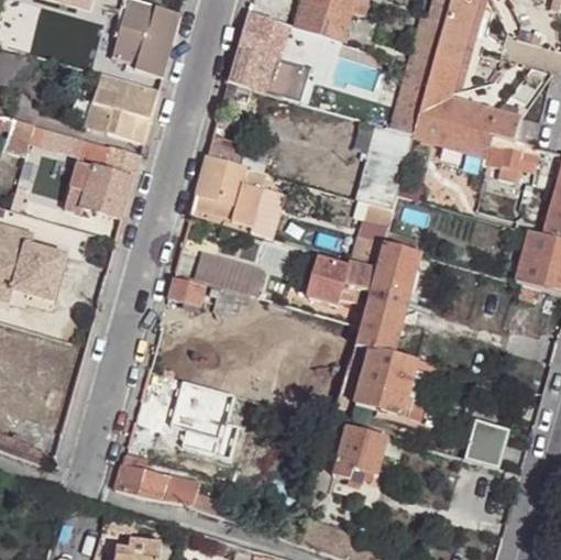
[(157,84),(177,13),(133,0),(121,0),(120,3),(124,4),(121,15),(117,33),(111,56),(133,63),(129,75),(157,84)]
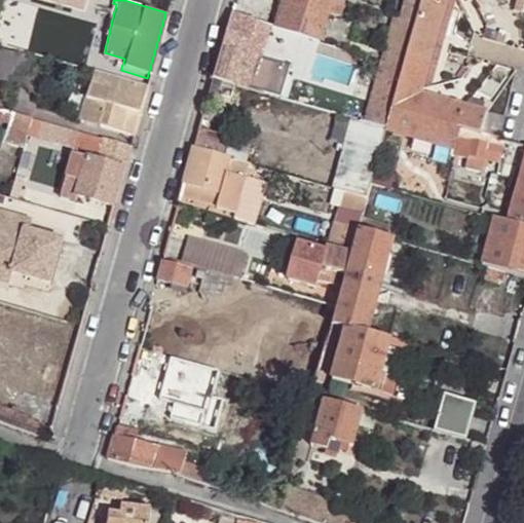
[(278,0),(272,22),(317,36),(326,7),(337,9),(339,0),(278,0)]
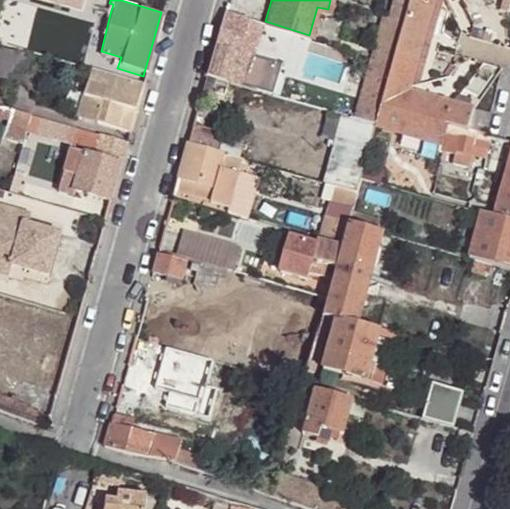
[(407,0),(403,18),(391,61),(388,73),(383,90),(380,103),(461,126),(466,127),(471,105),(407,87),(431,0),(407,0)]
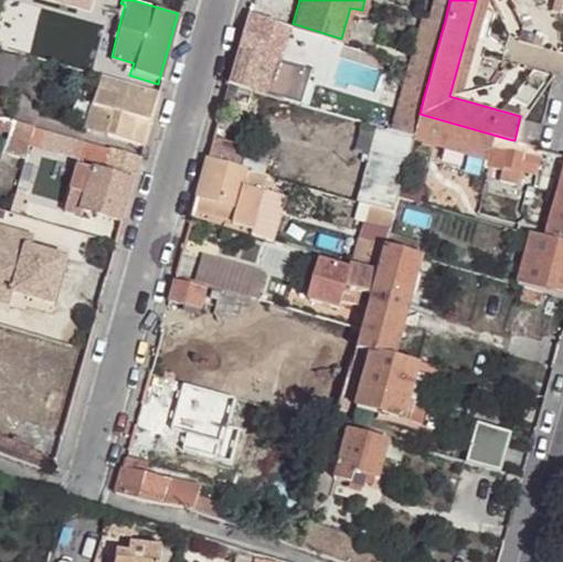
[(434,0),(429,16),(445,20),(449,0),(434,0)]
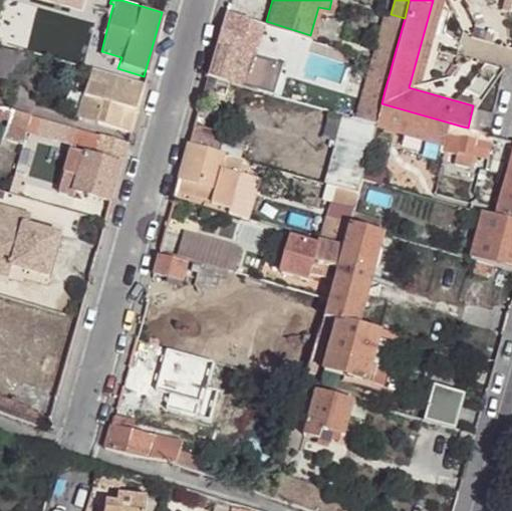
[(246,15),(225,8),(206,71),(219,74),(255,85),(258,76),(244,72),(250,48),(238,45),(246,15)]
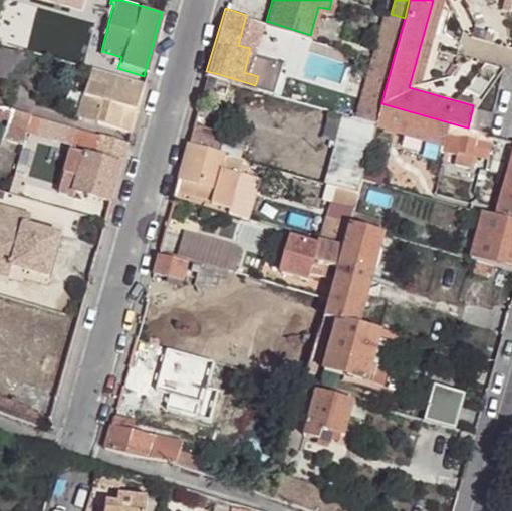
[(89,26),(106,30),(110,14),(93,10),(89,26)]
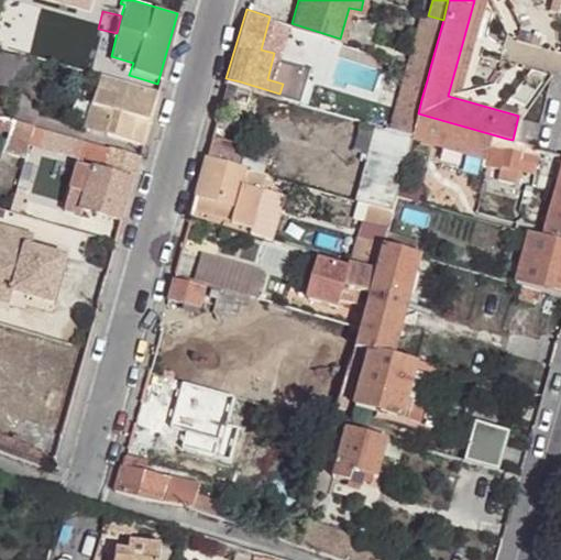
[(430,67),(443,20),(428,15),(421,14),(407,61),(430,67)]
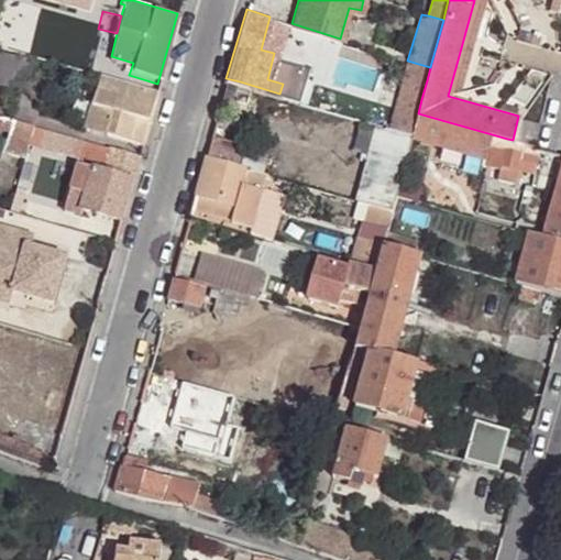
[(288,22),(270,17),(261,50),(274,53),(279,54),(288,22)]
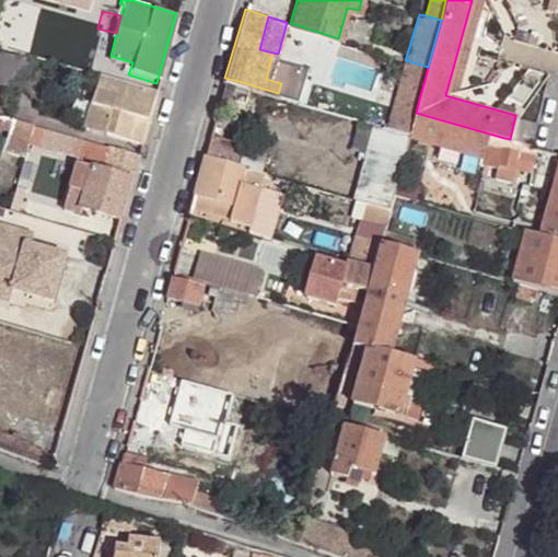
[(0,84),(8,86),(12,70),(26,72),(30,58),(0,50),(0,84)]
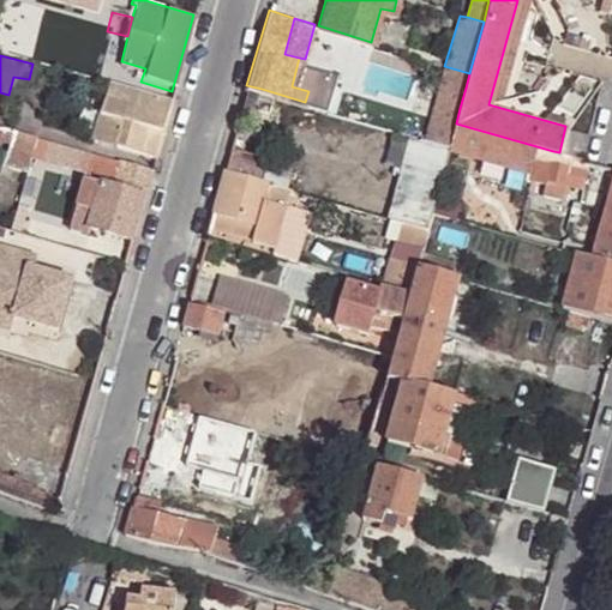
[(466,88),(469,73),(444,66),(441,80),(466,88)]
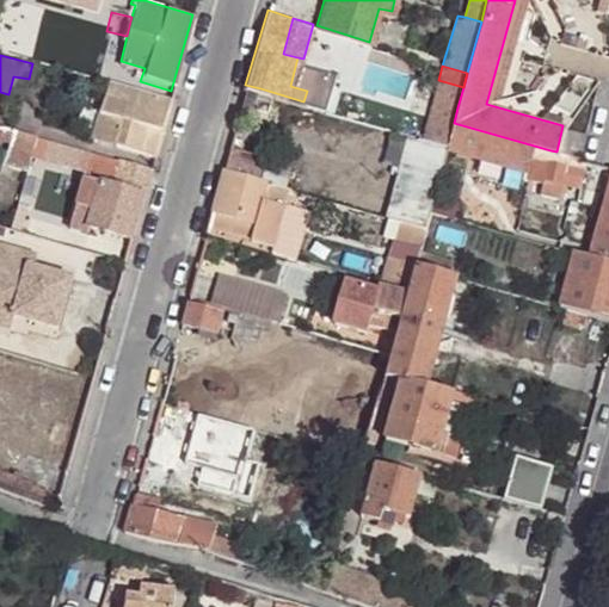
[(88,135),(153,154),(170,95),(105,76),(88,135)]
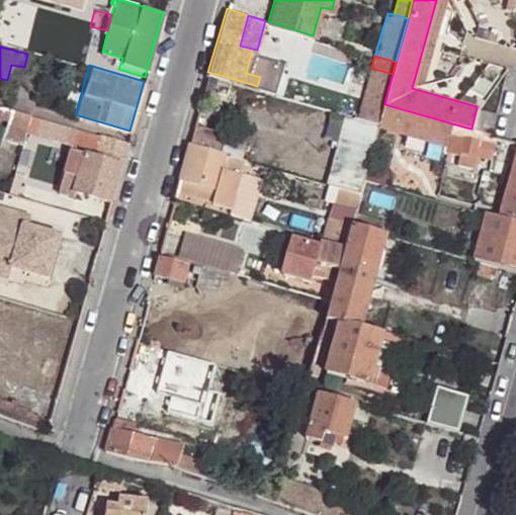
[(371,68),(367,84),(388,91),(393,74),(371,68)]
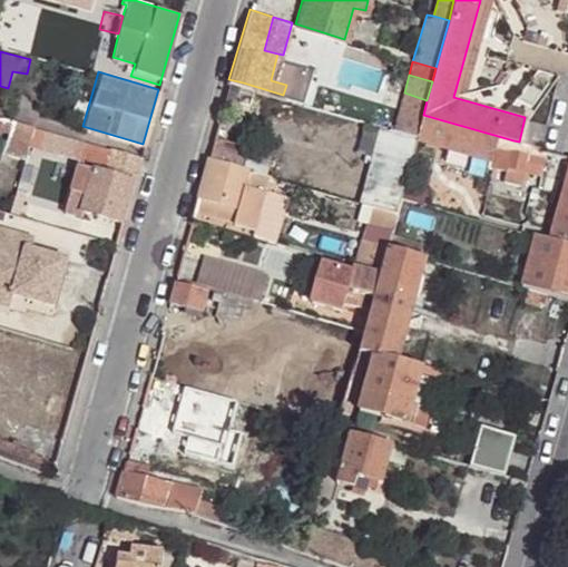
[(228,79),(223,103),(236,106),(243,82),(228,79)]
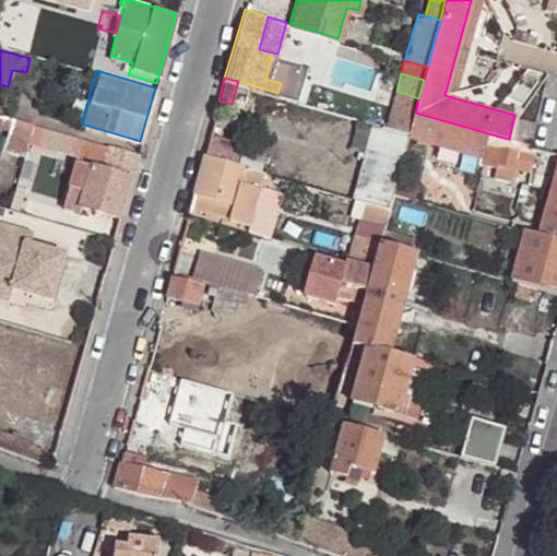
[(396,91),(389,122),(411,129),(415,113),(418,98),(396,91)]
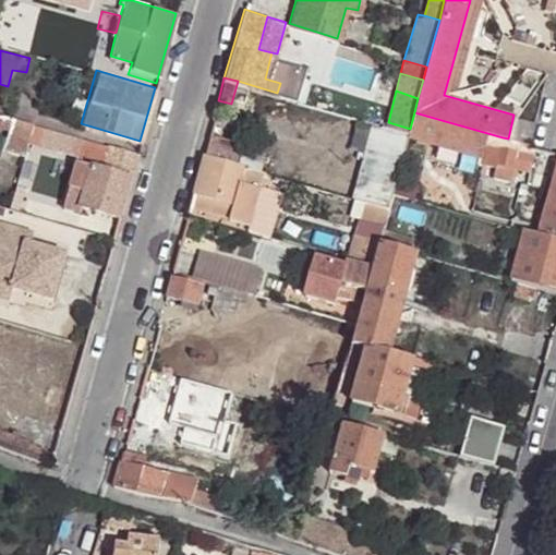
[(414,112),(410,129),(409,131),(414,132),(452,142),(482,152),(480,159),(495,163),(496,158),(527,166),(531,152),(514,147),(499,144),(503,137),(414,112)]
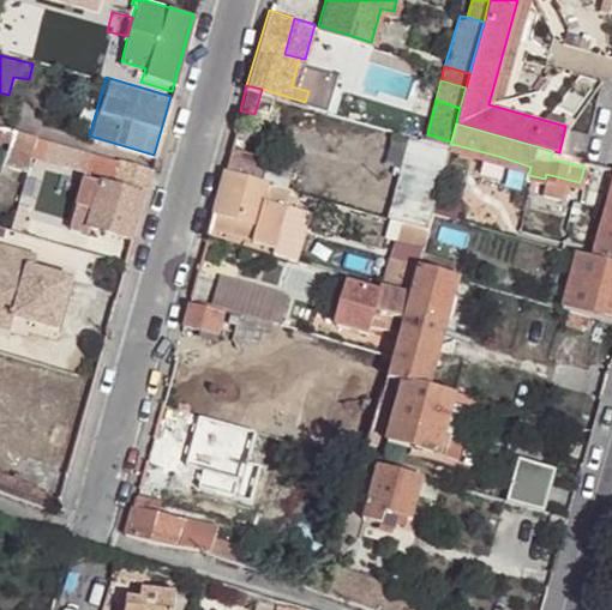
[(0,164),(23,170),(33,136),(0,126),(0,140),(5,143),(0,159),(0,164)]
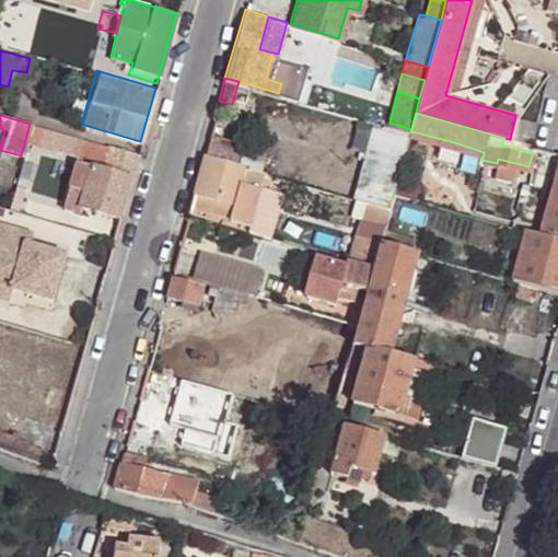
[(368,148),(373,124),(358,119),(351,143),(359,147),(368,148)]
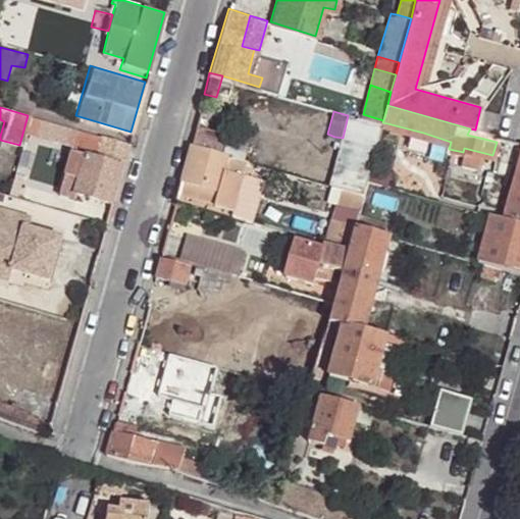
[(378,137),(382,124),(348,115),(343,138),(341,145),(330,179),(332,180),(363,190),(378,137)]
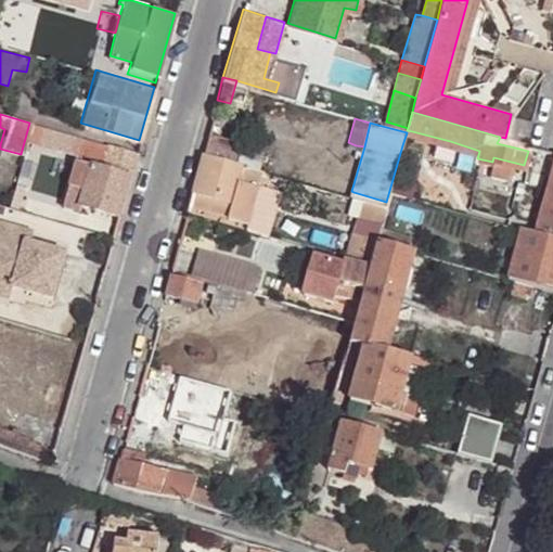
[(209,130),(204,151),(251,164),(255,149),(241,145),(243,140),(209,130)]
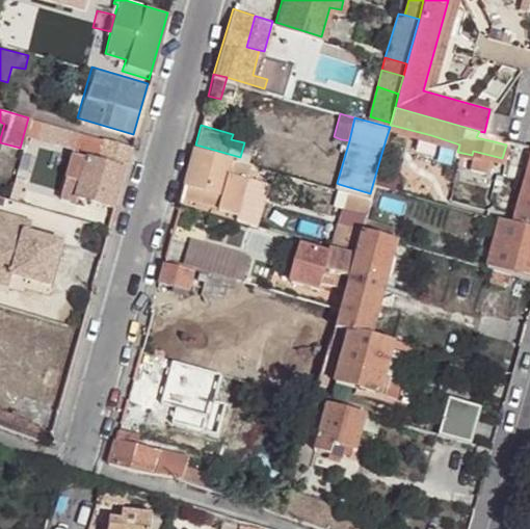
[(395,126),(390,125),(390,127),(386,139),(391,141),(395,126)]
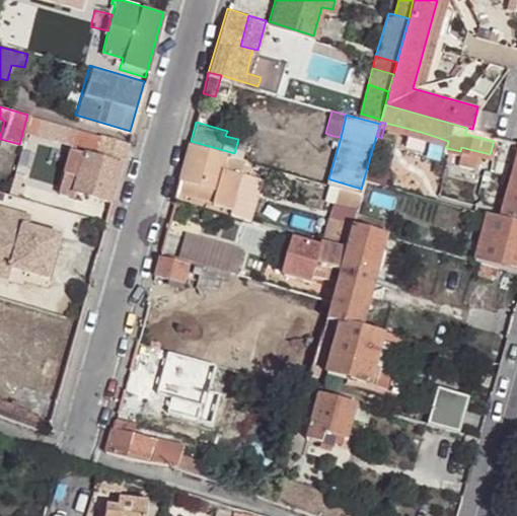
[(472,129),(467,128),(464,134),(477,137),(479,131),(472,129)]
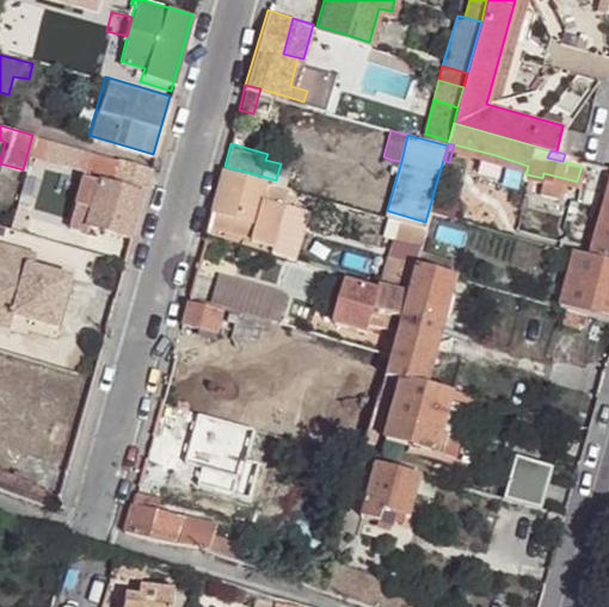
[(265,160),(281,163),(282,158),(268,154),(265,160)]
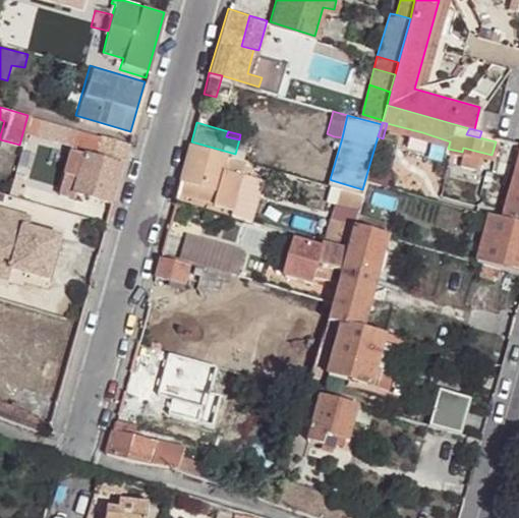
[(450,141),(422,132),(418,148),(447,155),(448,149),(450,141)]
